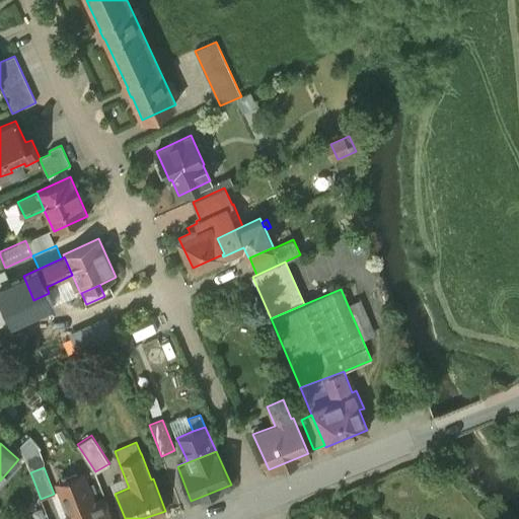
[(82,472),(57,483),(69,512),(94,502),(82,472)]
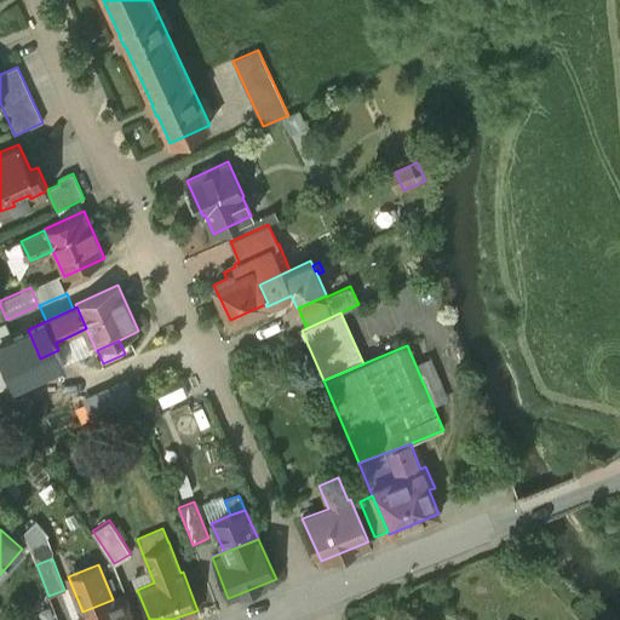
[(82,612),(81,612),(84,619),(136,619),(126,595),(113,600),(82,612)]
